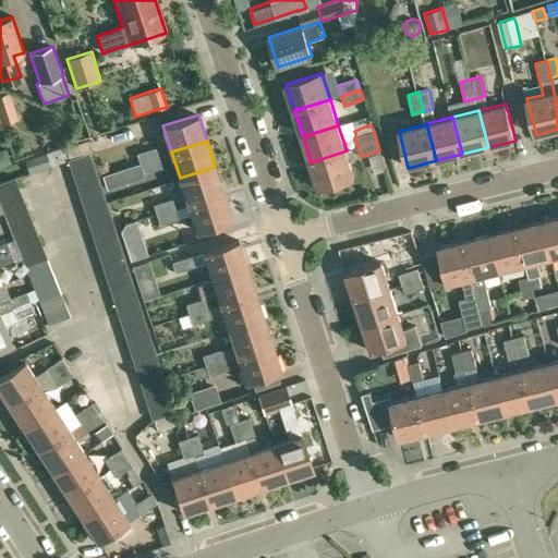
[(0,148),(0,165),(10,162),(4,147),(0,148)]
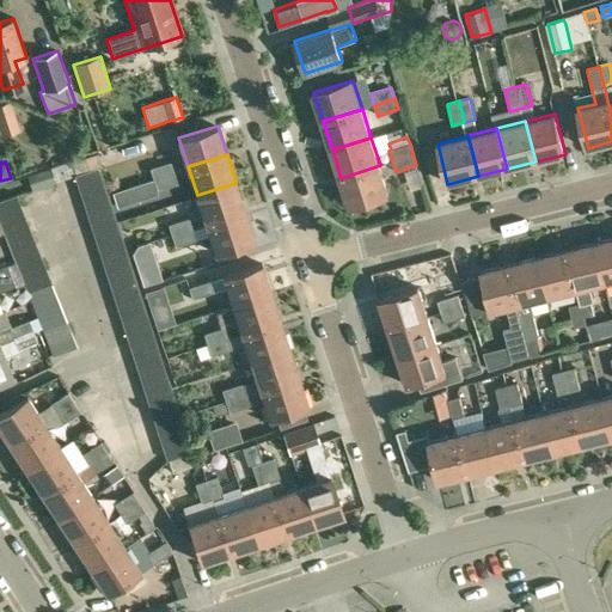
[(171,161),(151,167),(153,178),(173,171),(171,161)]
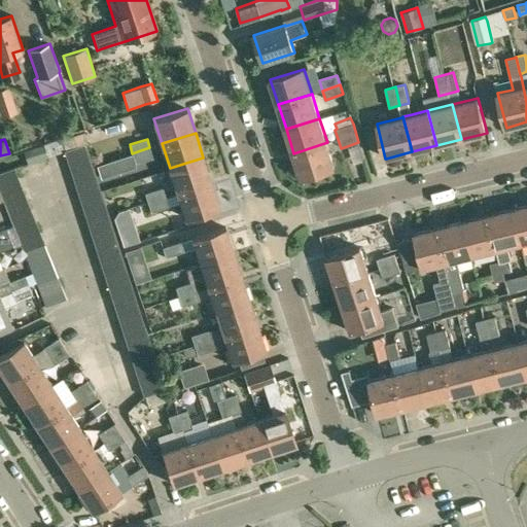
[(327,142),(293,153),(302,178),(336,168),(327,142)]
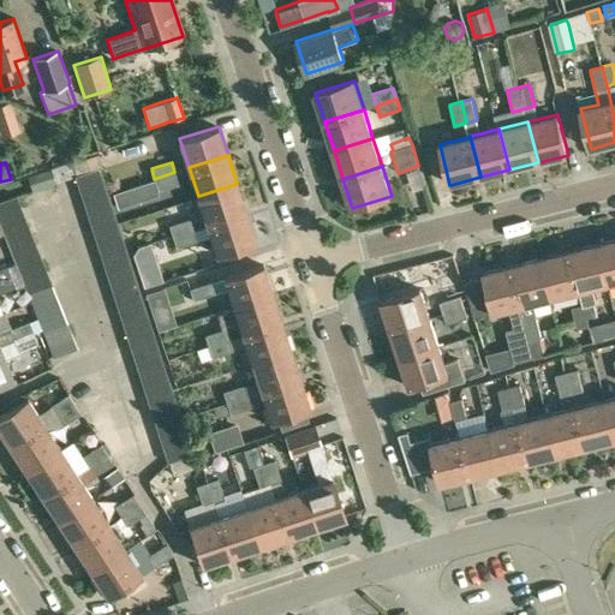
[(85,173),(76,177),(79,190),(103,181),(100,168),(99,169),(85,173)]
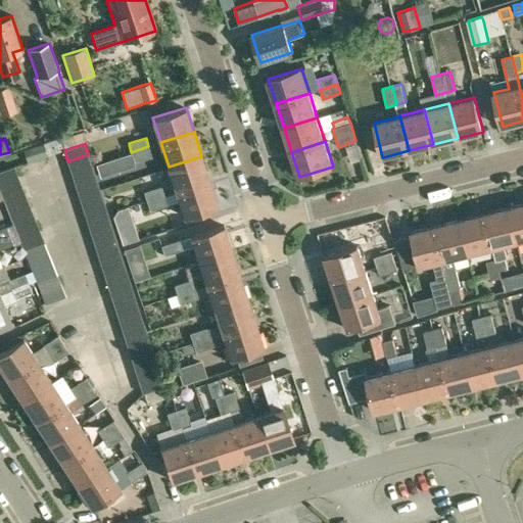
[(148,146),(131,152),(132,153),(134,162),(151,156),(148,146)]
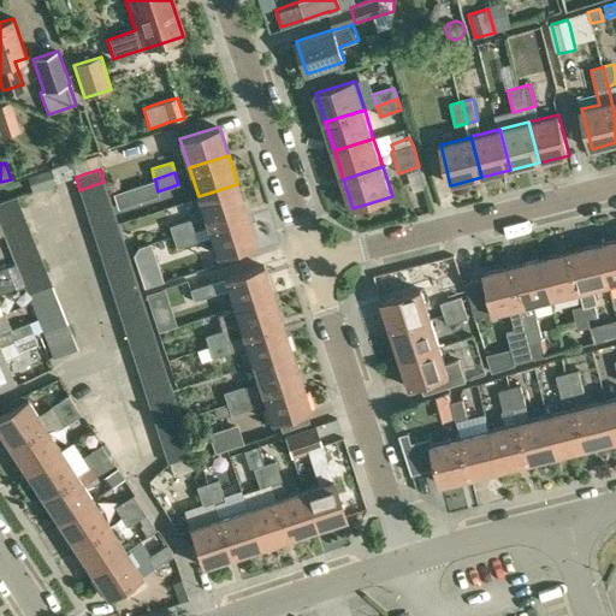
[(104,182),(80,190),(83,202),(108,194),(104,182)]
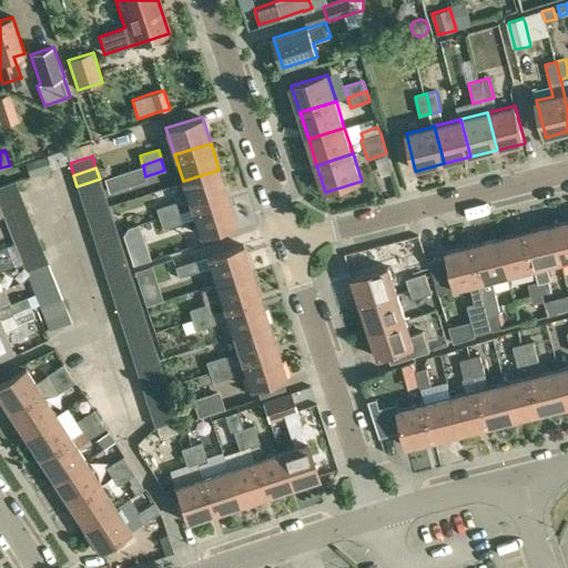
[(219,170),(183,181),(191,208),(227,195),(219,170)]
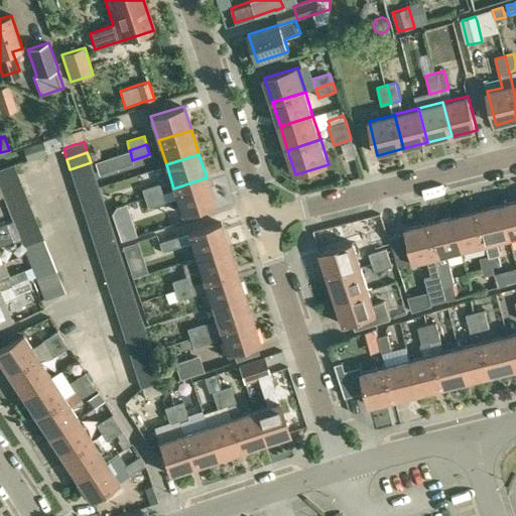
[(91,162),(70,169),(74,179),(94,173),(91,162)]
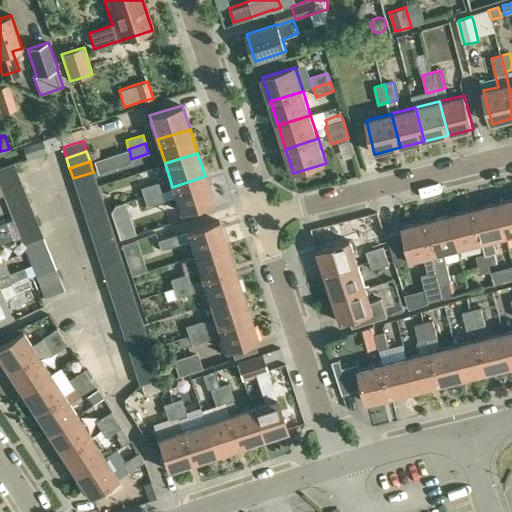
[(14,163),(0,168),(0,186),(0,187),(2,192),(22,184),(14,163)]
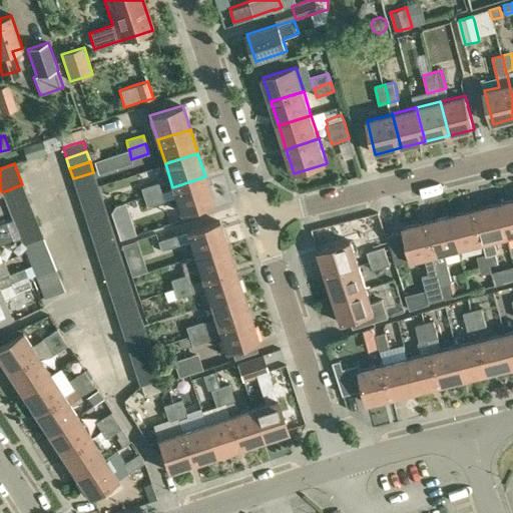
[(93,172),(73,178),(76,189),(96,182),(93,172)]
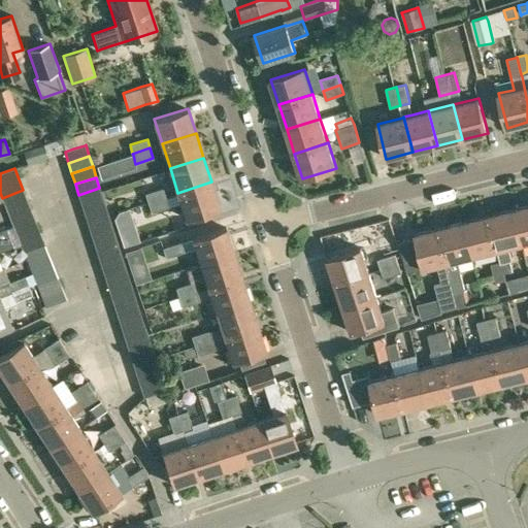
[(211,182),(177,193),(180,202),(186,218),(191,216),(207,210),(220,206),(211,182)]
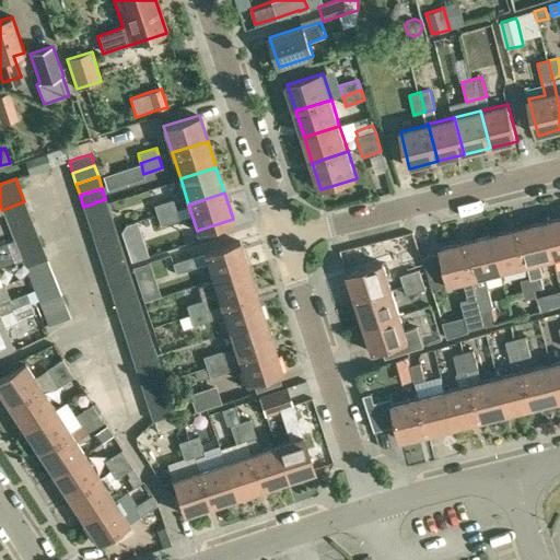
[(105,199),(83,207),(88,218),(109,210),(105,199)]
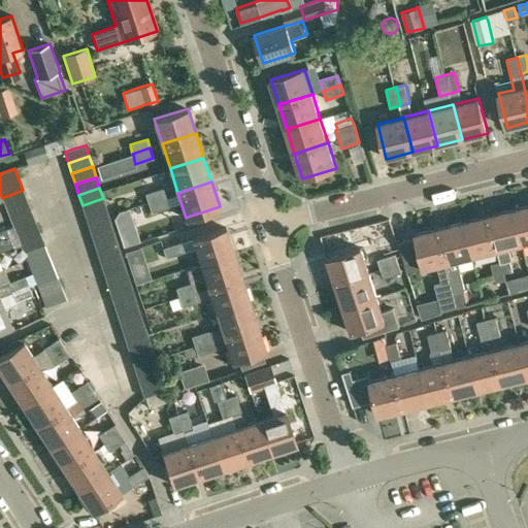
[(163,188),(144,194),(147,202),(166,196),(163,188)]
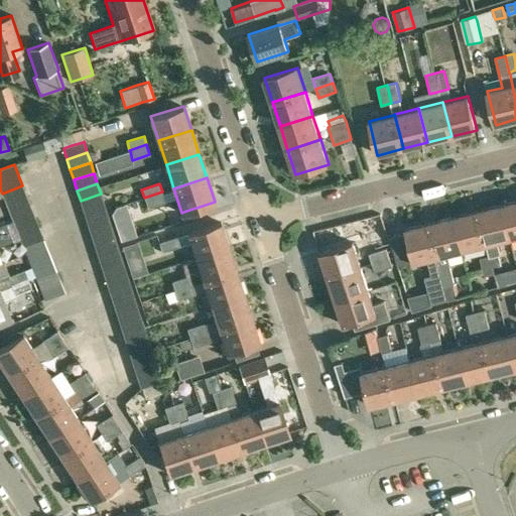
[(22,185),(2,194),(3,196),(3,197),(6,204),(26,196),(22,185)]
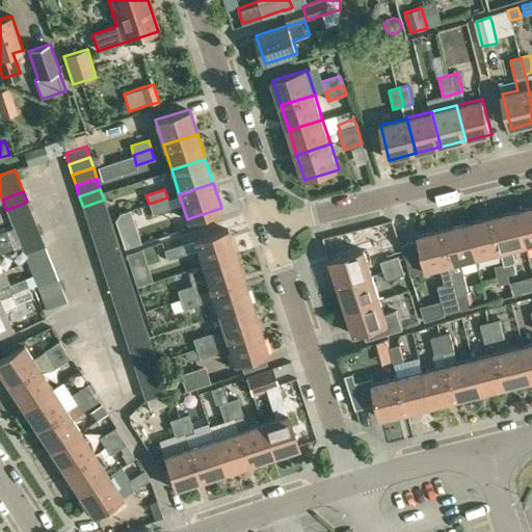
[(170,208),(167,197),(149,204),(152,214),(170,208)]
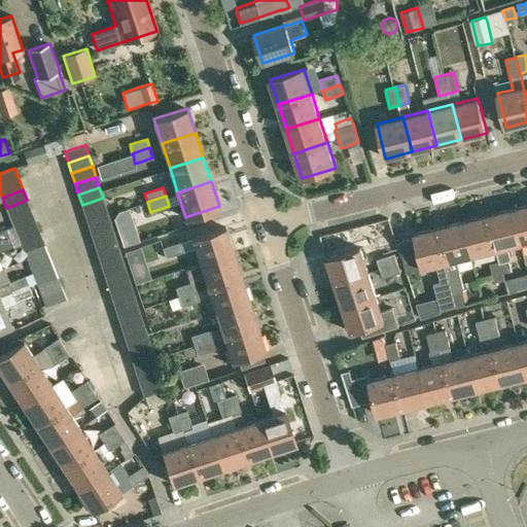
[(103,198),(82,205),(85,215),(106,209),(103,198)]
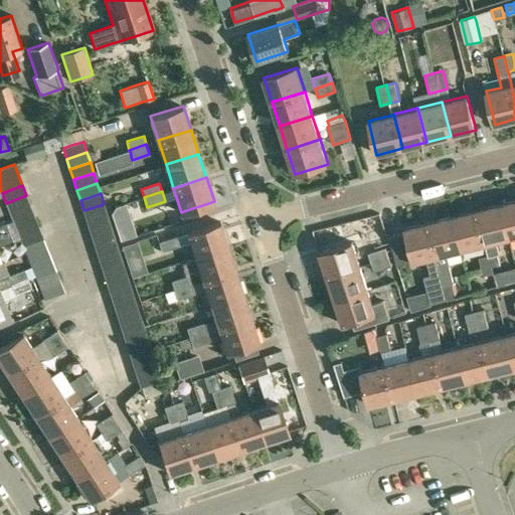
[(26,195),(6,203),(11,214),(31,206),(26,195)]
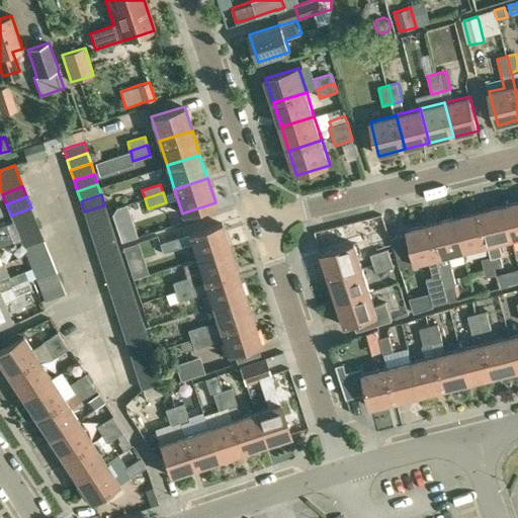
[(517,200),(505,204),(513,239),(517,237),(517,200)]
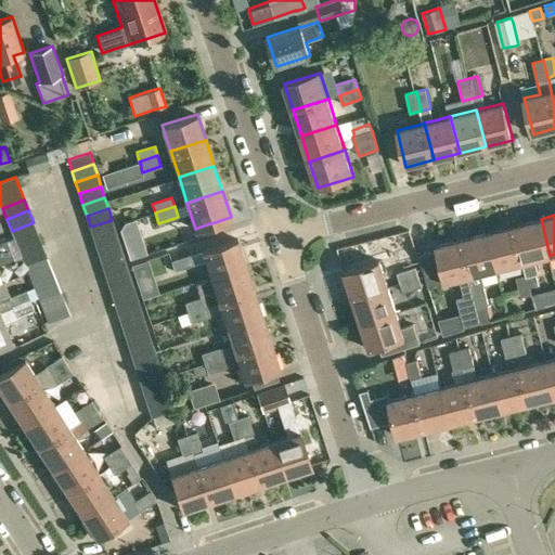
[(125,222),(119,229),(123,237),(139,232),(134,219),(125,222)]
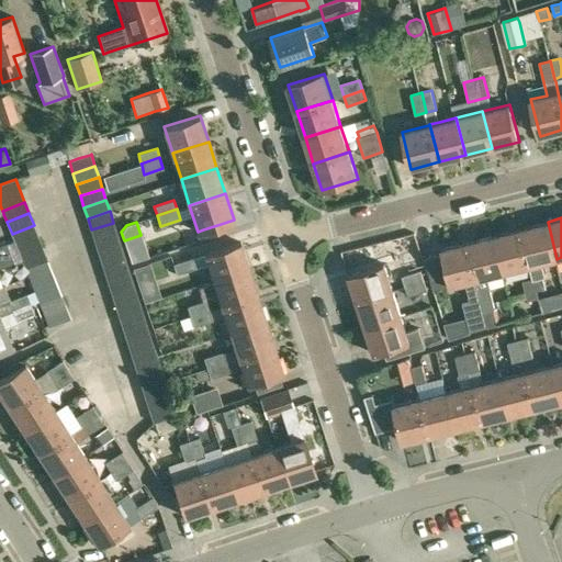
[(548,222),(521,228),(530,266),(557,259),(548,222)]
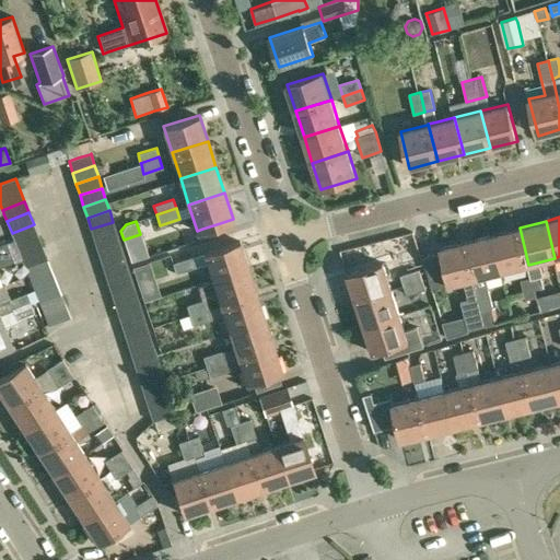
[(113,222),(91,229),(94,241),(117,233),(113,222)]
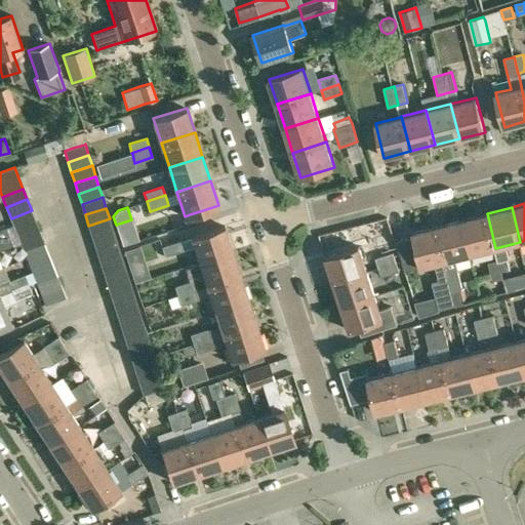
[(32,210),(11,218),(15,229),(36,220),(32,210)]
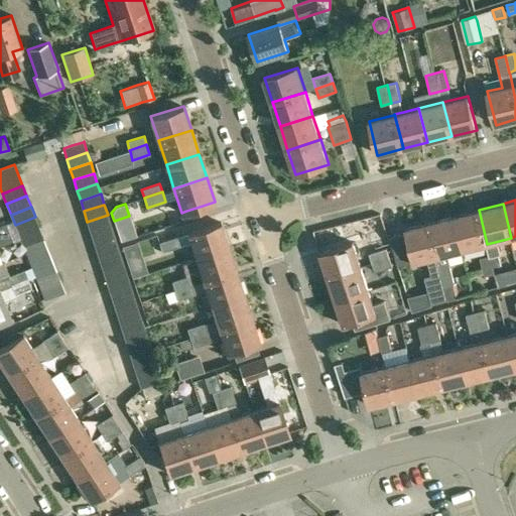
[(479,210),(455,216),(463,250),(487,244),(479,210)]
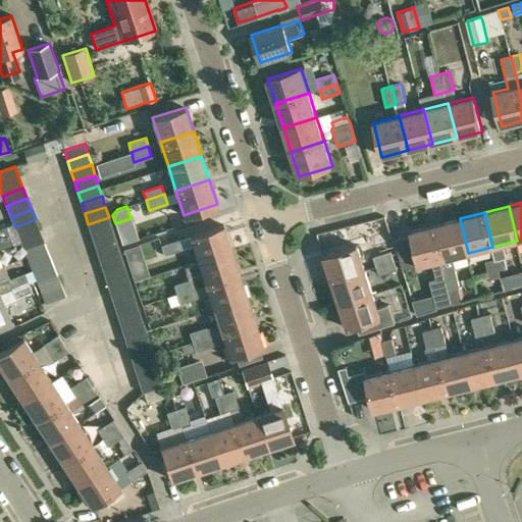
[(109,217),(88,224),(92,235),(112,227),(109,217)]
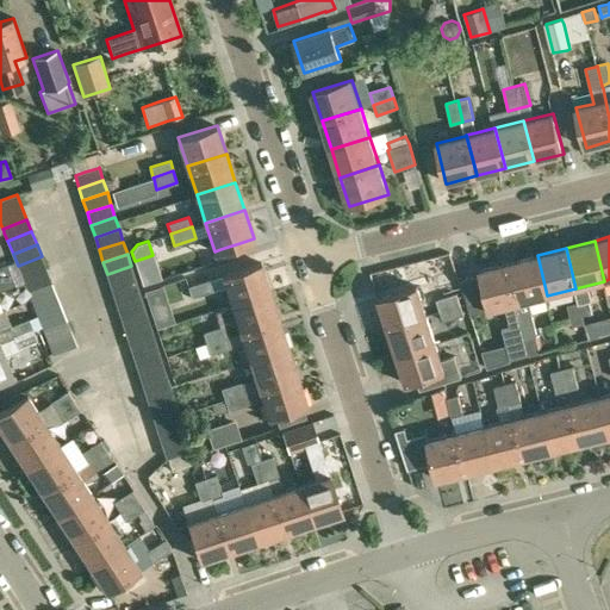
[(537,255),(509,262),(518,303),(529,299),(547,296),(537,255)]
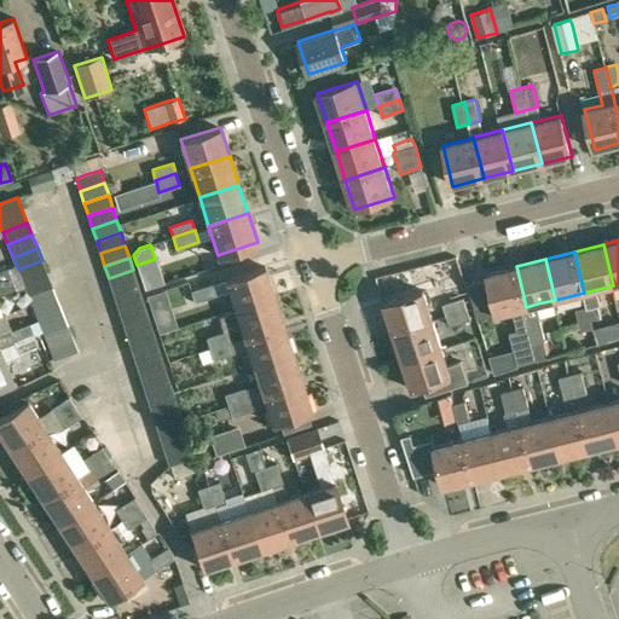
[(42,260),(18,270),(23,283),(47,273),(42,260)]
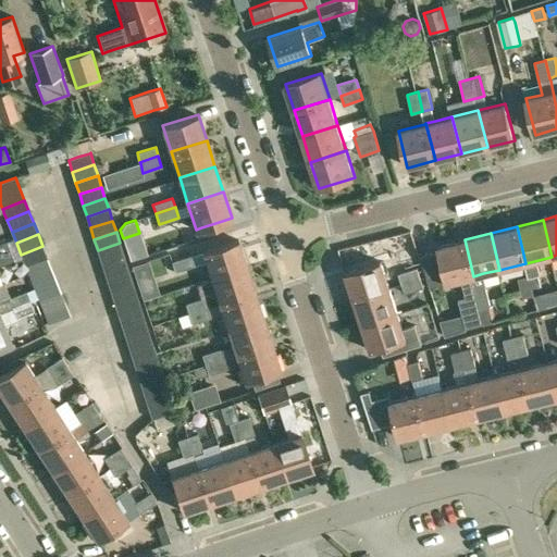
[(190,256),(172,261),(174,272),(194,265),(207,261),(211,276),(247,264),(238,238),(203,249),(203,251),(190,256)]
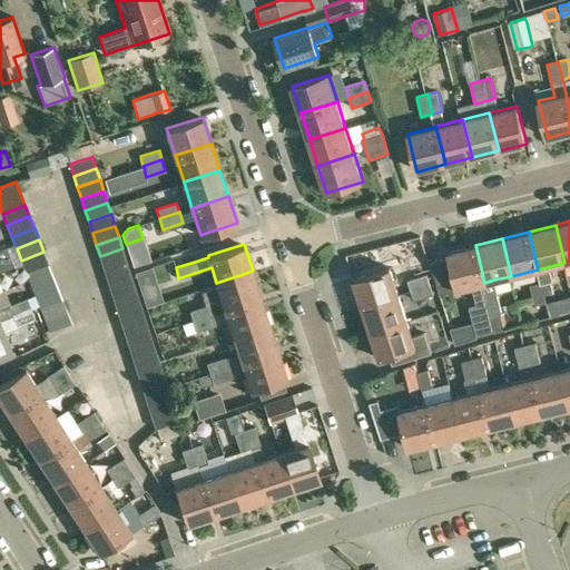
[(475,245),(448,252),(449,255),(457,288),(457,290),(473,285),(477,298),(478,303),(482,320),(472,322),(477,336),(497,331),(492,313),(488,295),(484,283),(475,245)]
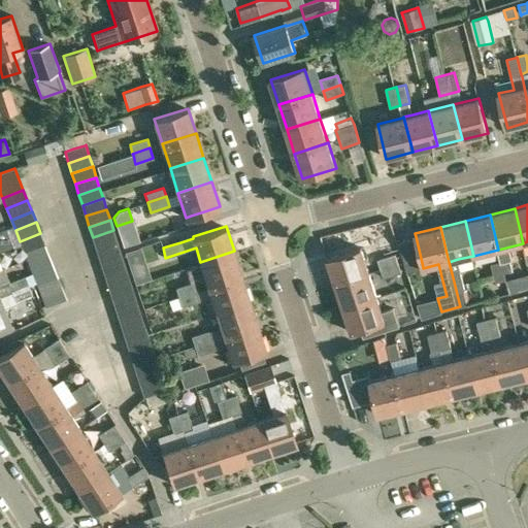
[(0,251),(13,246),(5,228),(0,230),(0,251)]
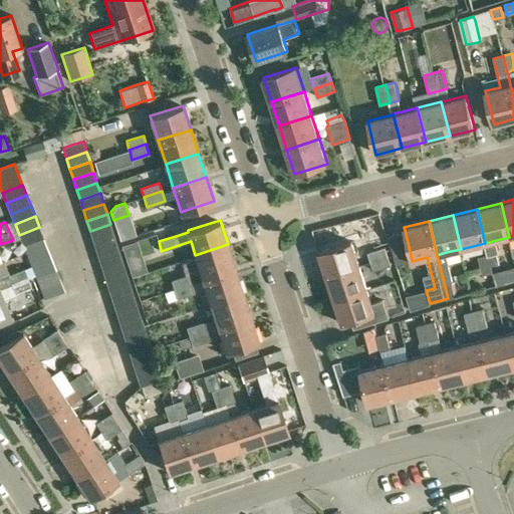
[(330,247),(318,251),(326,275),(359,264),(370,261),(367,253),(356,256),(352,242),(356,241),(350,222),(324,229),(330,247)]
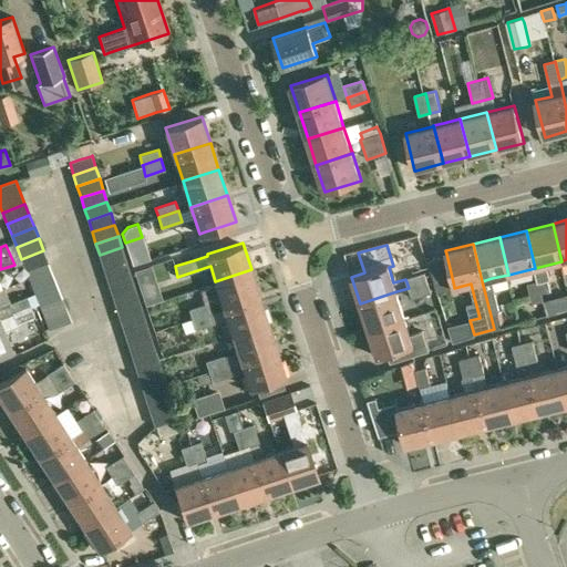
[(122,247),(100,255),(103,266),(125,259),(122,247)]
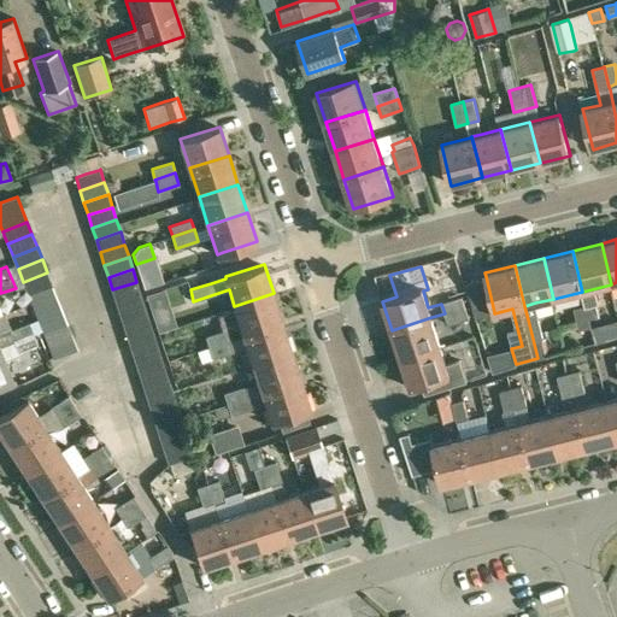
[(47,272),(23,282),(28,295),(52,285),(47,272)]
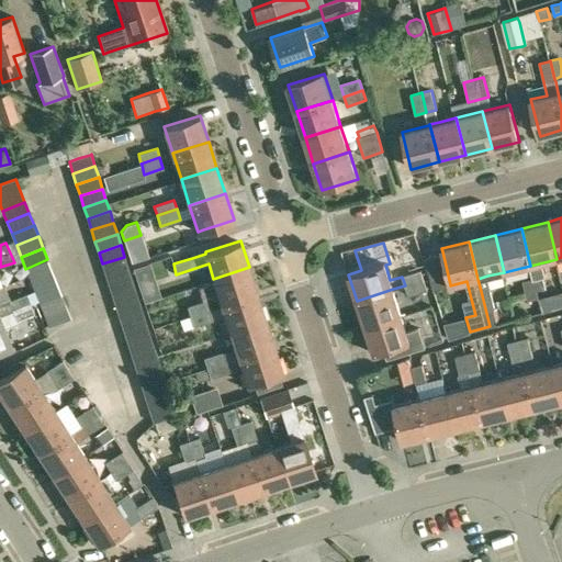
[(124,257),(102,263),(107,276),(128,268),(124,257)]
